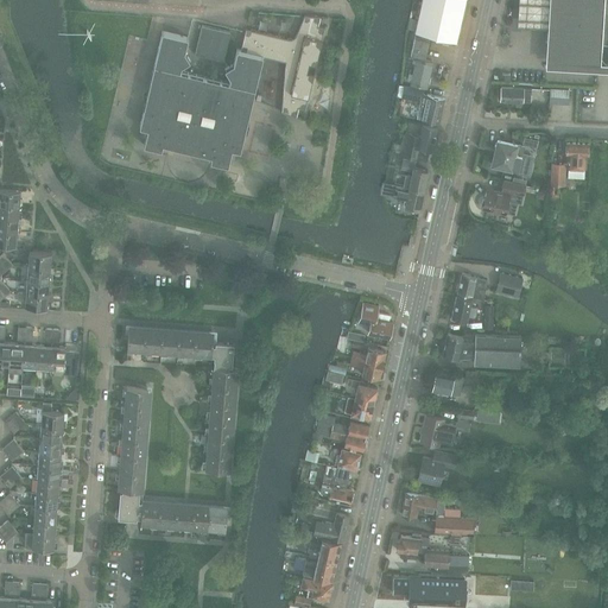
[(416,32),(430,36),(456,42),(466,0),(420,0),(415,32),(416,32)]
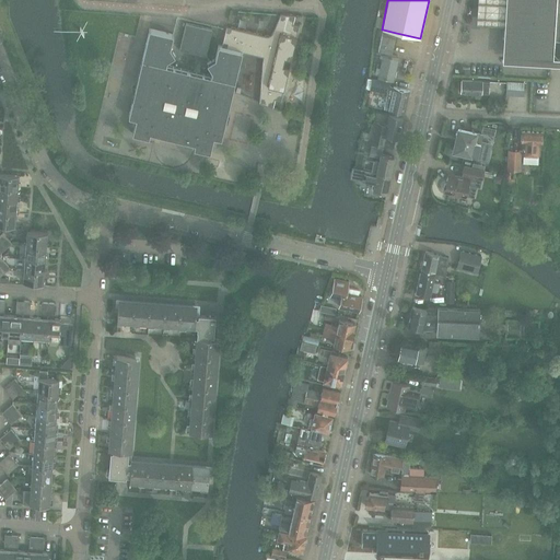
[(498,26),(504,26),(505,0),(477,0),(476,25),(478,26),(488,26),(498,26)]
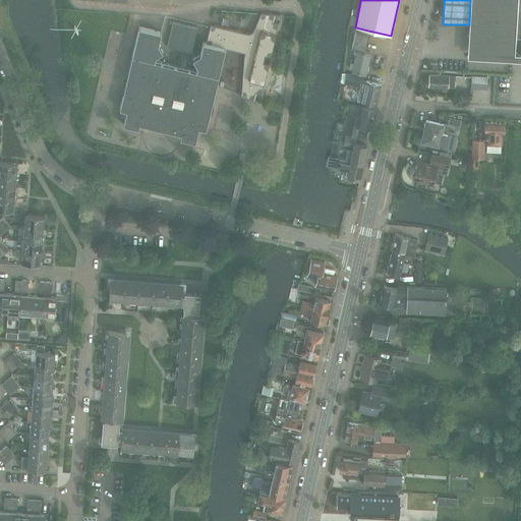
[(467,57),(467,59),(519,62),(520,61),(520,0),(470,0),(469,24),(467,57)]
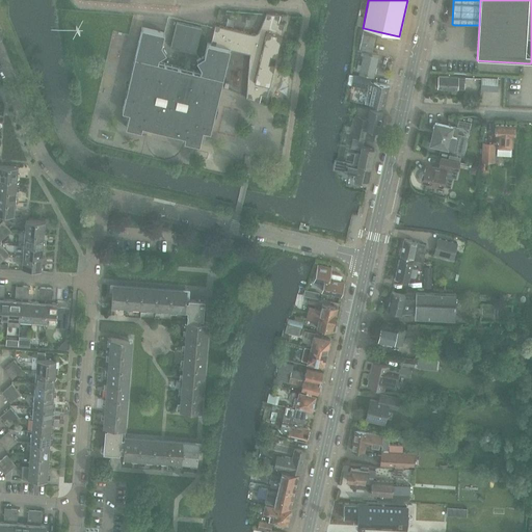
[(216,108),(230,50),(249,54),(246,97),(245,98),(259,103),(259,102),(261,95),(267,96),(284,24),(277,23),(280,15),(266,14),(257,35),(214,25),(214,28),(210,45),(207,44),(204,56),(196,60),(201,69),(200,73),(157,62),(158,58),(166,53),(161,46),(164,33),(141,28),(127,86),(126,86),(124,94),(126,95),(122,111),(129,113),(126,128),(141,131),(142,127),(185,136),(184,141),(200,145),(203,131),(210,132),(214,115),(215,116),(217,108),(216,108)]
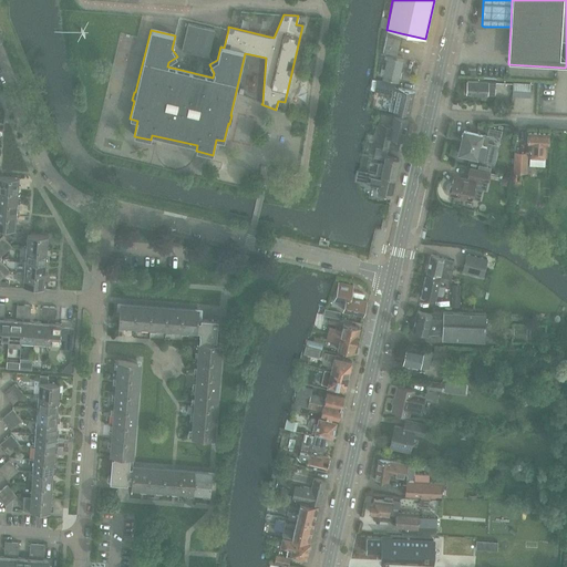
[(187,24),(182,51),(208,57),(214,30),(187,24)]
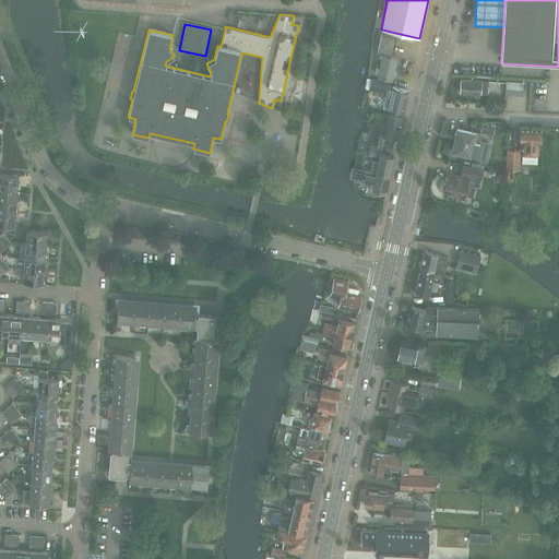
[(380,34),(378,43),(376,52),(382,54),(377,75),(392,79),(397,57),(391,55),(395,33),(382,30),(381,34),(380,34)]
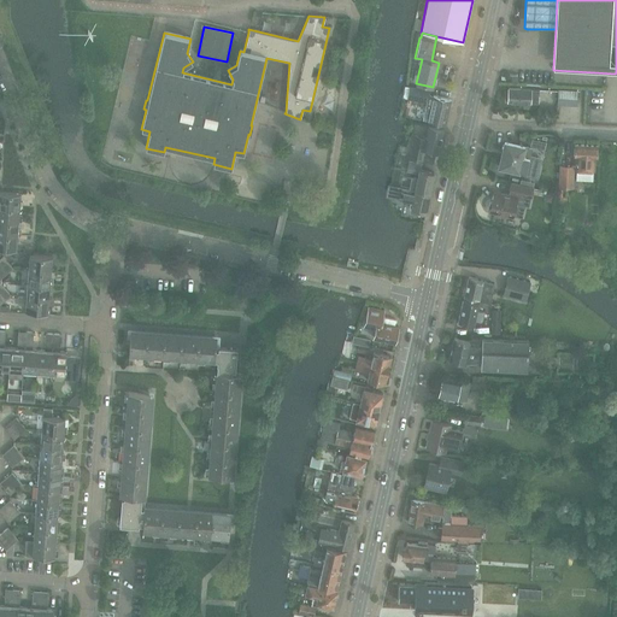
[(410,86),(407,99),(427,103),(429,89),(410,86)]
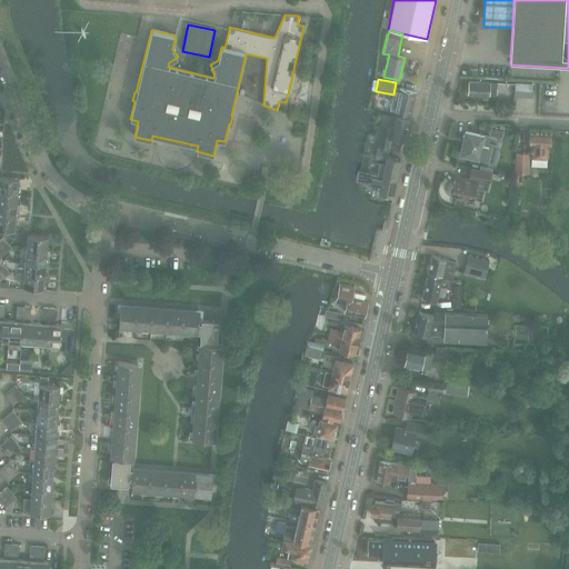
[(468,81),(468,95),(497,96),(497,83),(468,81)]
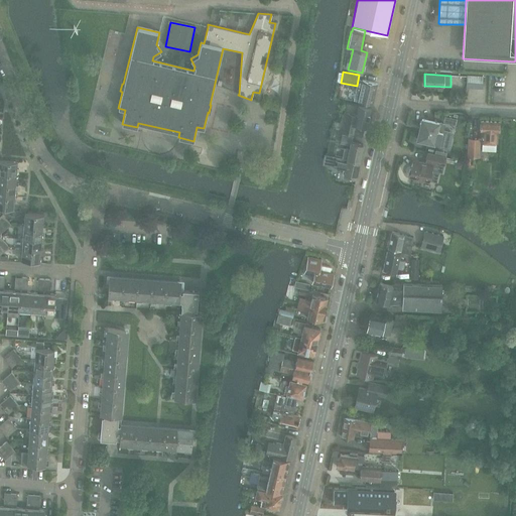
[(467,75),(467,88),(482,89),(482,76),(467,75)]
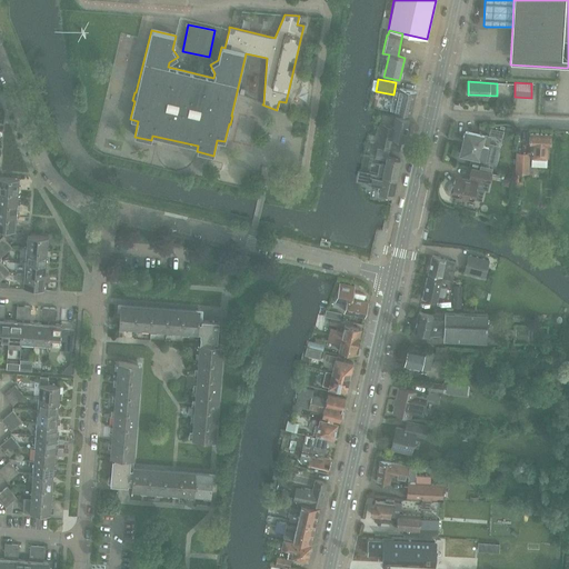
[(416,92),(399,89),(397,99),(392,98),(390,110),(411,116),(416,92)]
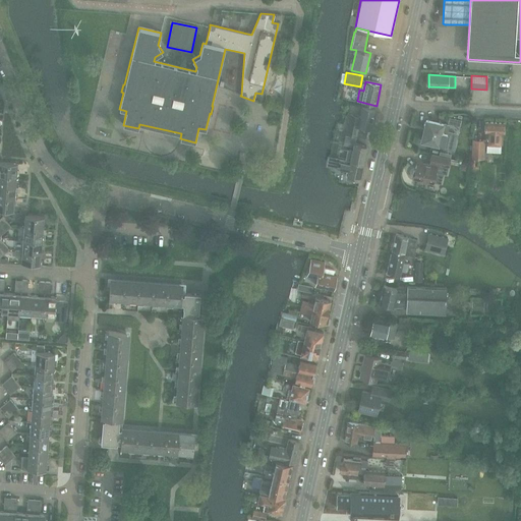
[(367,129),(370,130),(375,110),(361,107),(359,115),(350,113),(346,133),(365,137),(367,129)]
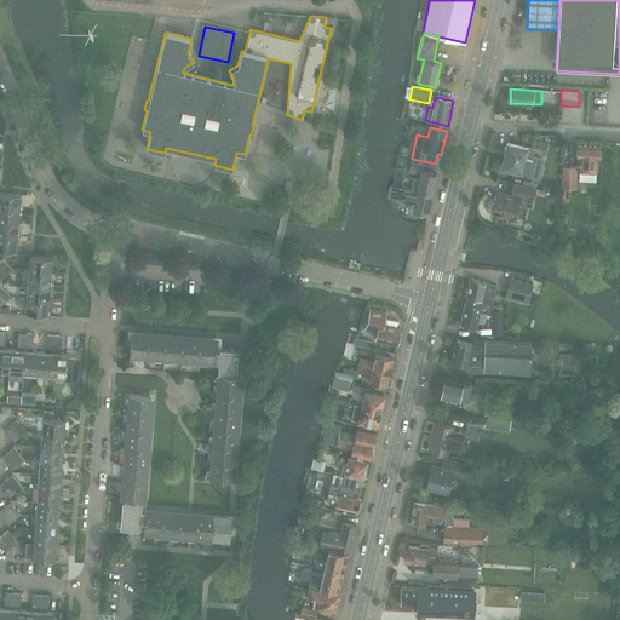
[(534,139),(533,147),(547,150),(550,143),(534,139)]
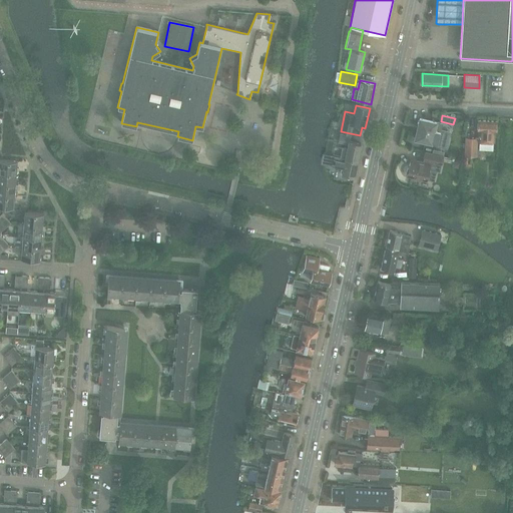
[(418,124),(414,138),(417,139),(417,140),(421,141),(422,140),(431,142),(437,143),(436,145),(446,147),(450,132),(440,130),(442,123),(419,117),(419,119),(417,121),(418,124)]
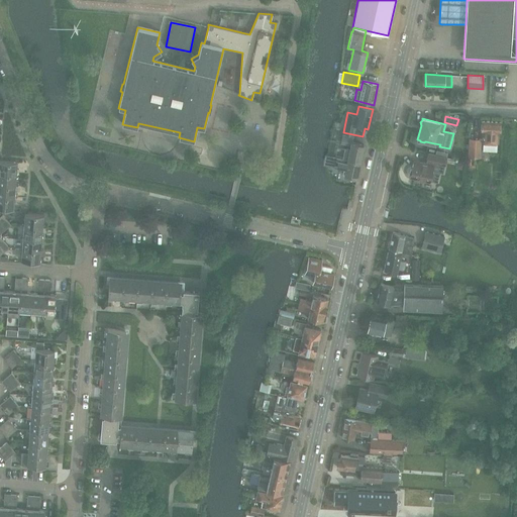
[(481,121),(481,131),(483,131),(482,142),(484,142),(483,150),(497,151),(497,143),(498,143),(498,132),(500,132),(501,122),(481,121)]
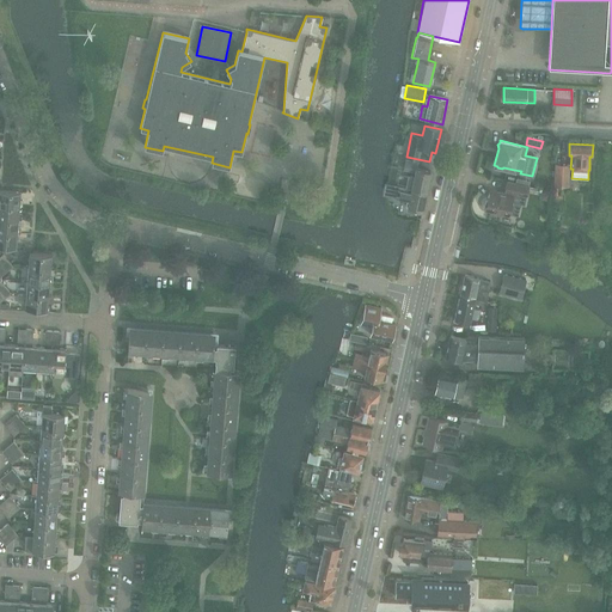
[(407,159),(404,169),(415,171),(414,176),(408,175),(405,187),(411,188),(412,188),(421,189),(427,190),(430,172),(417,169),(418,163),(407,159)]
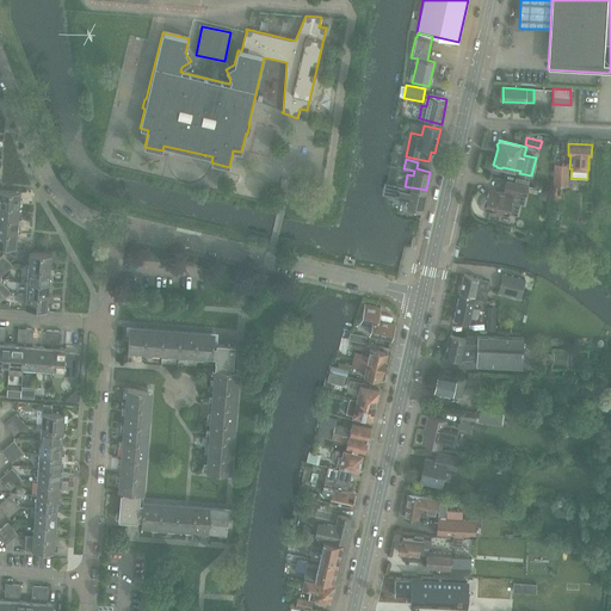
[(568,166),(554,165),(554,186),(567,186),(568,166)]
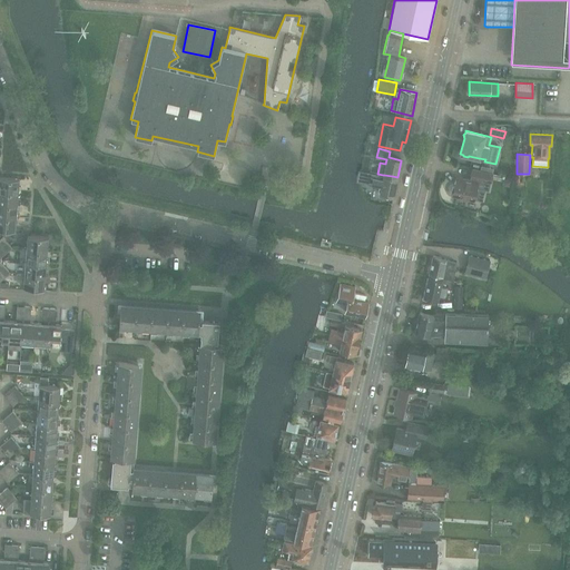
[(473,200),(475,187),(489,190),(493,174),(492,173),(480,170),(472,168),(469,180),(455,177),(454,186),(453,187),(452,192),(452,193),(452,195),(473,200)]
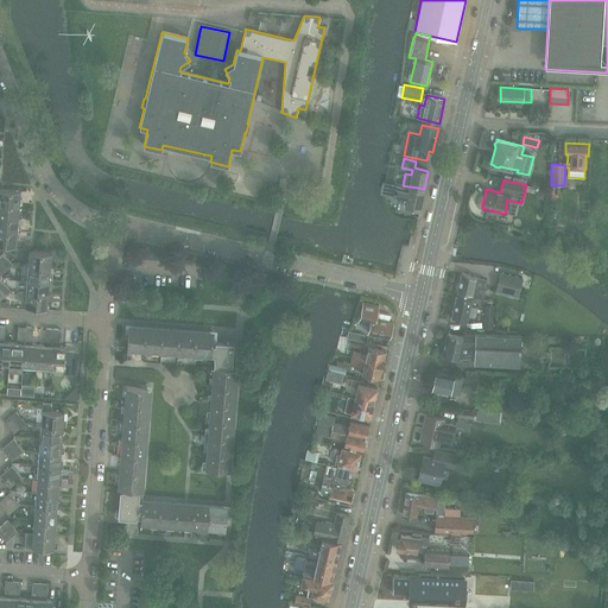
[(394,183),(393,189),(397,190),(396,197),(406,198),(405,207),(419,210),(424,189),(418,188),(410,187),(409,187),(403,185),(394,183)]
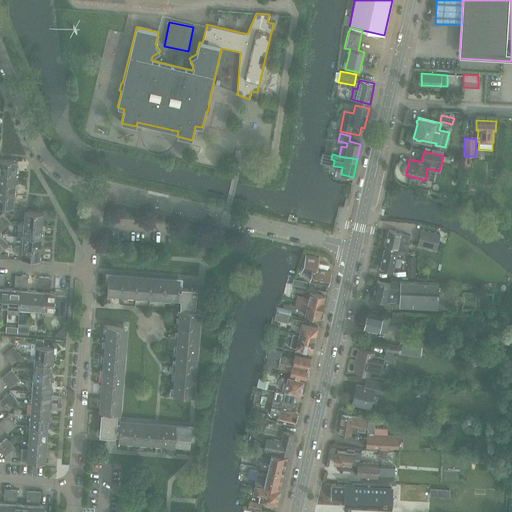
[(0,159),(0,171),(16,172),(18,172),(19,168),(16,168),(17,160),(0,159)]
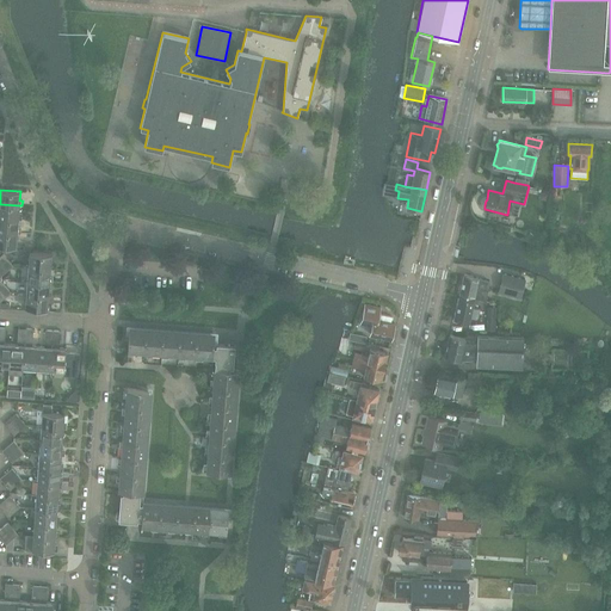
[(0,204),(0,217),(18,218),(22,220),(22,215),(19,215),(19,205),(0,204)]
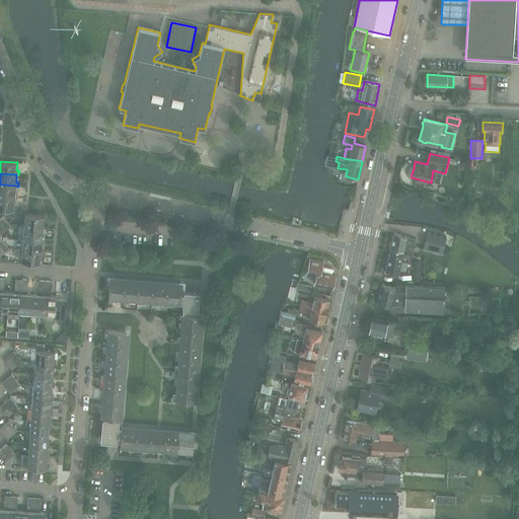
[(0,184),(0,196),(14,198),(17,198),(17,194),(15,194),(15,186),(0,184)]
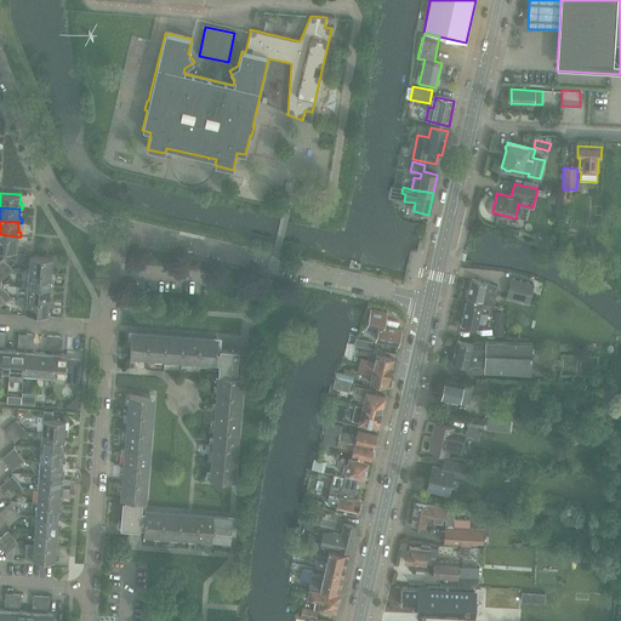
[(0,250),(17,251),(20,251),(20,246),(17,246),(17,237),(0,234),(0,250)]
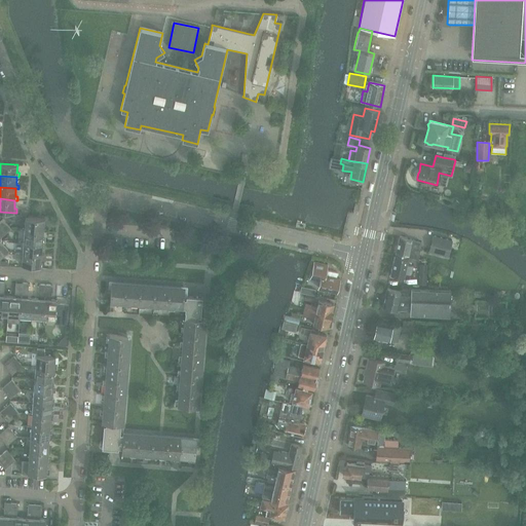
[(24,229),(43,231),(45,231),(46,227),(43,227),(44,219),(25,218),(24,229)]
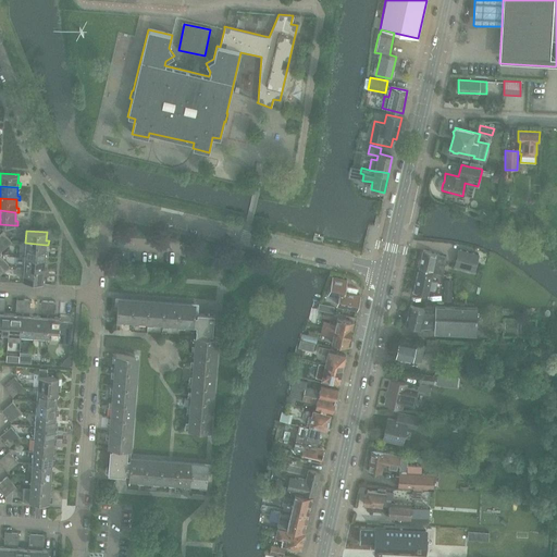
[(7,237),(0,243),(0,250),(1,251),(12,243),(7,237)]
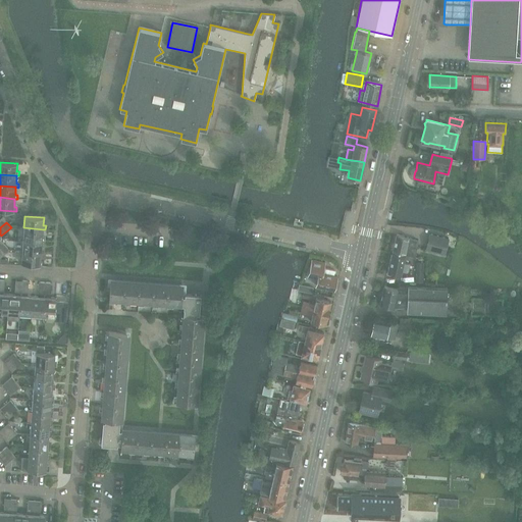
[(23,227),(22,240),(42,241),(44,241),(45,238),(43,237),(43,229),(23,227)]
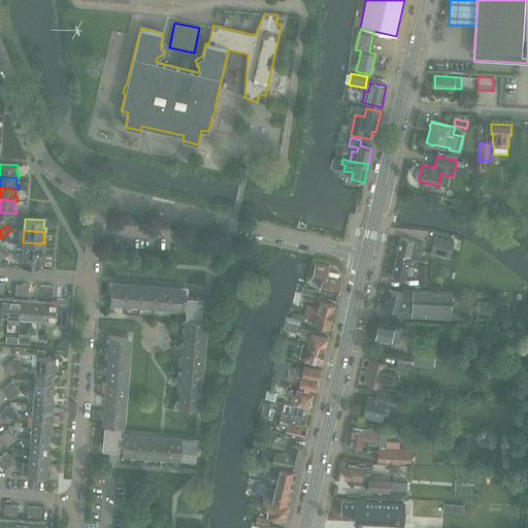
[(400,236),(399,238),(398,246),(396,246),(395,252),(396,253),(396,254),(409,258),(420,260),(423,243),(413,241),(414,239),(400,236)]
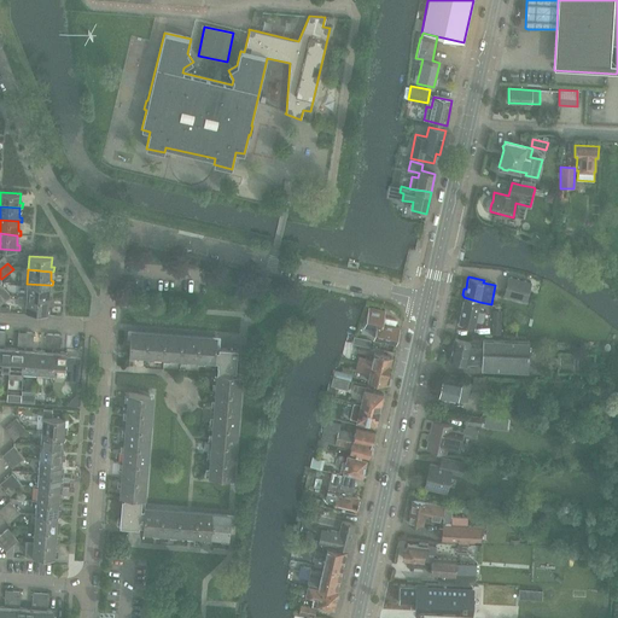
[(508,278),(505,293),(505,297),(526,301),(530,281),(508,278)]
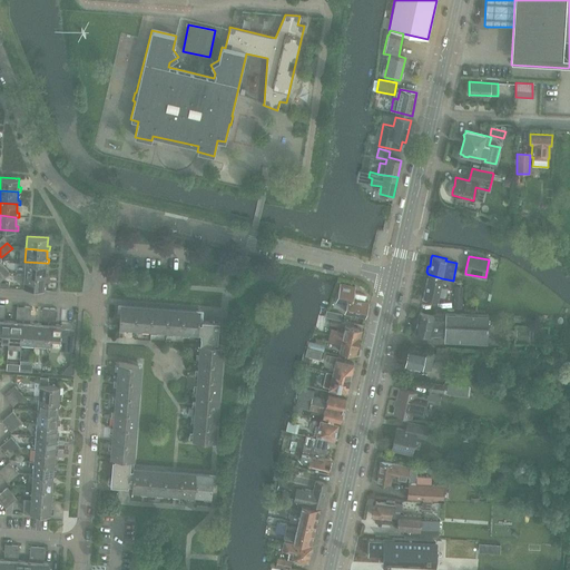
[(0,262),(0,272),(5,278),(10,273),(0,263),(0,262)]
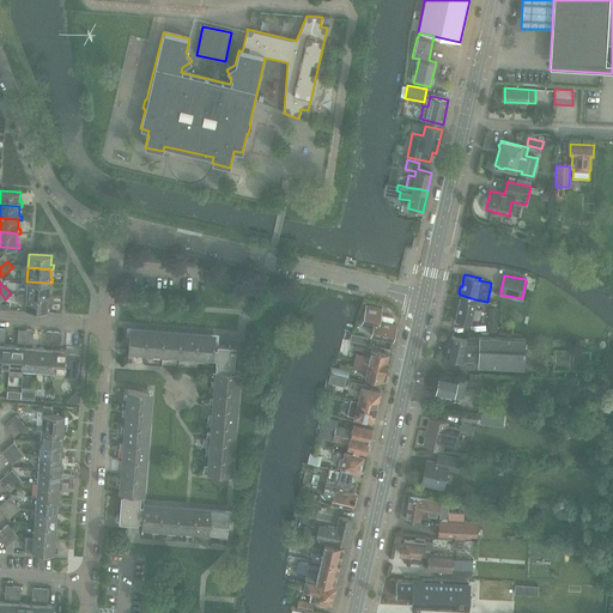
[(26,295),(48,297),(52,297),(52,292),(49,292),(49,283),(26,281),(26,295)]
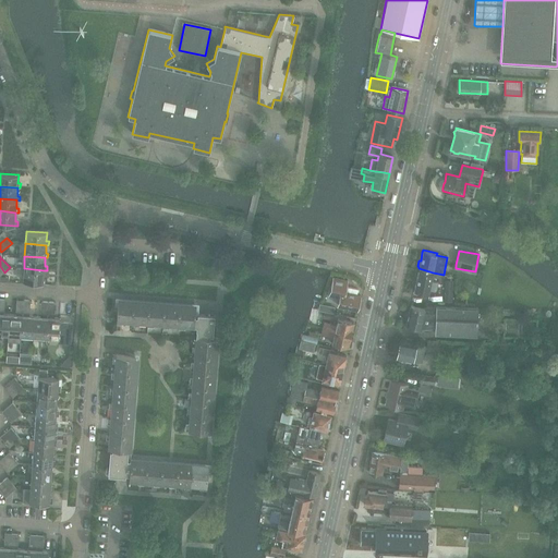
[(23,282),(46,283),(46,279),(44,279),(44,270),(24,268),(23,282)]
